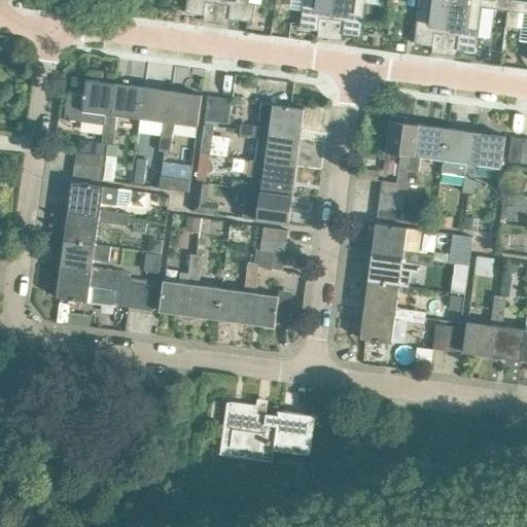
[(218,3),(218,0),(187,0),(185,13),(205,15),(205,14),(206,2),(218,3)]
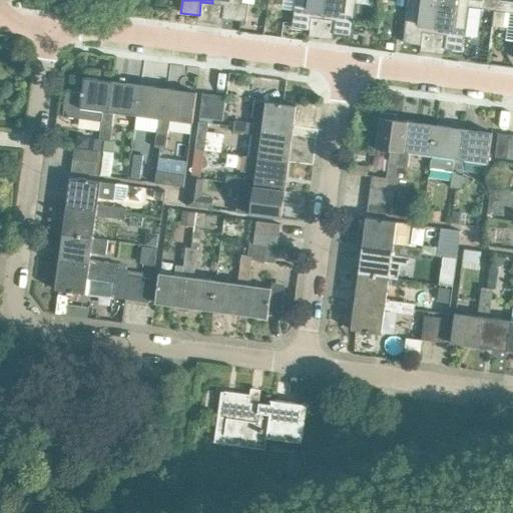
[(242,3),(242,0),(212,0),(212,3),(224,5),(222,17),(222,18),(246,21),(248,3),(242,3)]
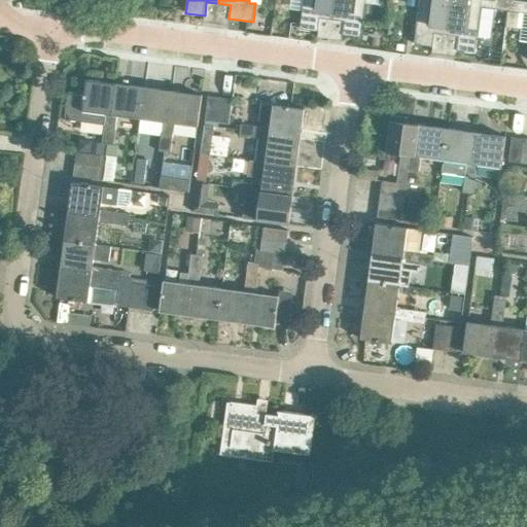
[(332,19),(335,0),(304,0),(300,29),(319,31),(319,30),(320,18),(332,19)]
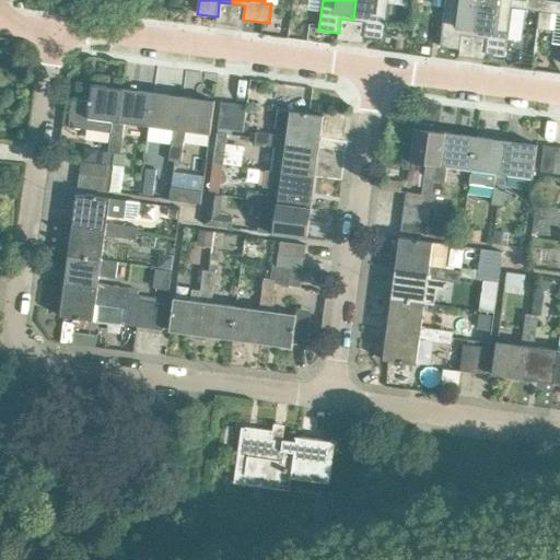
[(384,39),(388,0),(356,0),(353,20),(366,22),(364,35),(363,36),(384,39)]
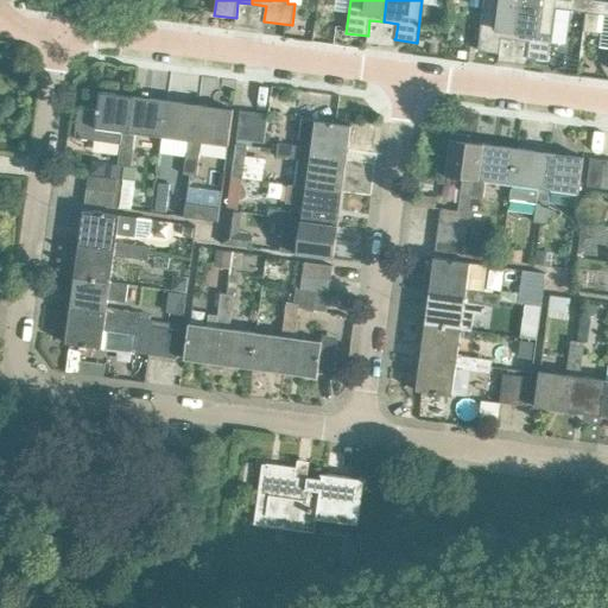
[(515,39),(520,0),(485,0),(477,50),(500,54),(500,52),(501,38),(515,39)]
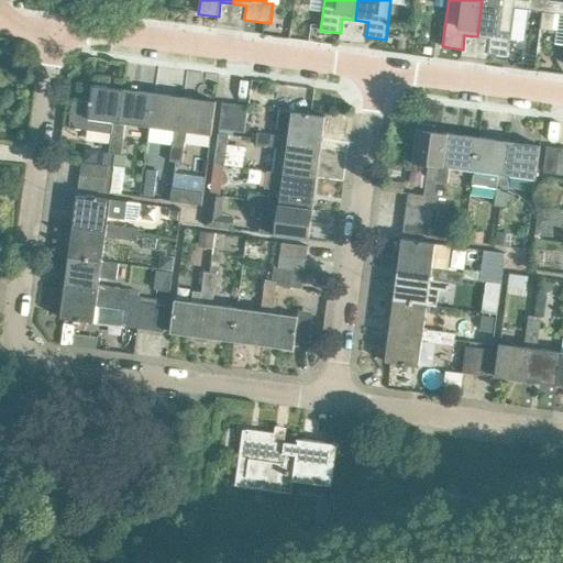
[(508,56),(515,8),(514,8),(515,1),(507,0),(482,0),(477,36),(489,39),(488,52),(487,53),(508,56)]
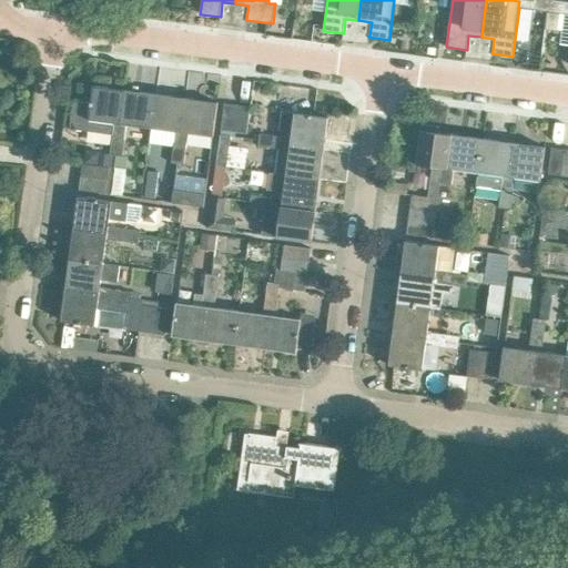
[(511,0),(519,1),(518,8),(519,8),(533,9),(534,0),(511,0)]
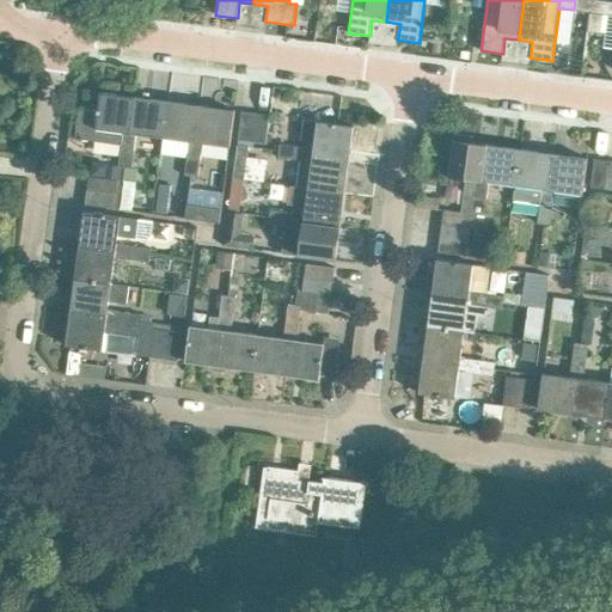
[(591,0),(575,0),(574,10),(589,12),(591,0)]
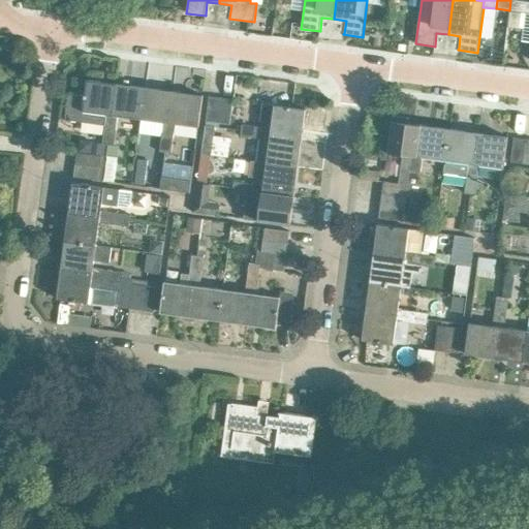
[(523,12),(525,1),(520,0),(510,0),(509,10),(523,12)]
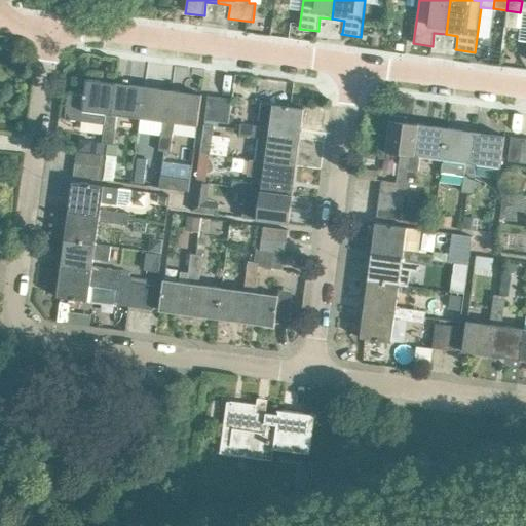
[(399,44),(398,52),(406,53),(407,45),(399,44)]
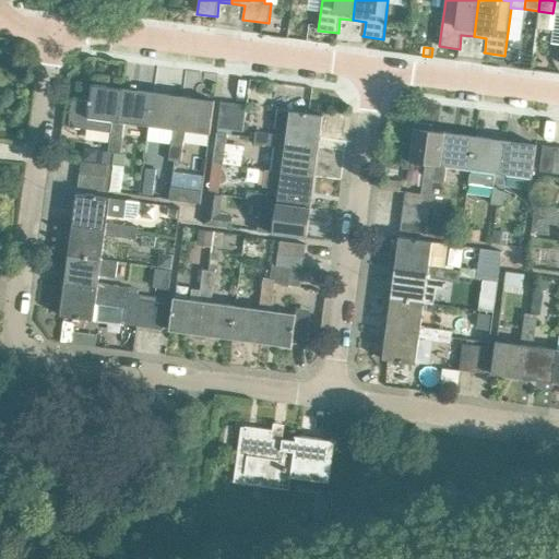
[(118,121),(123,87),(92,84),(90,100),(72,98),(69,127),(111,132),(113,120),(118,121)]
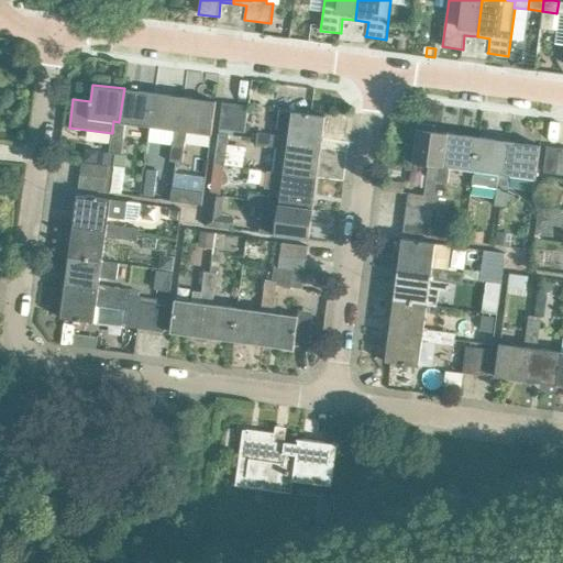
[(151,127),(155,92),(124,88),(119,122),(113,121),(112,133),(111,138),(124,139),(125,123),(151,127)]
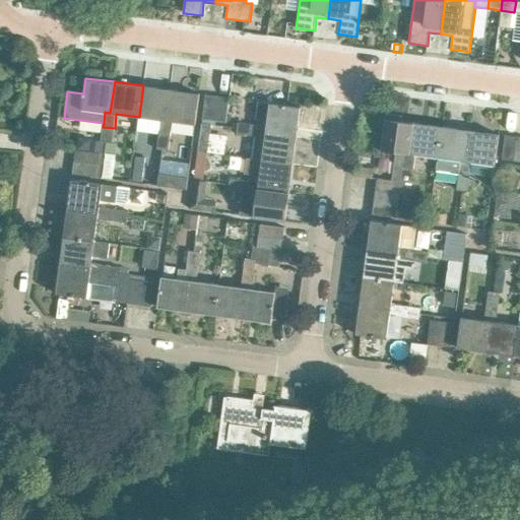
[(167,121),(171,89),(143,85),(139,117),(161,120),(167,121)]
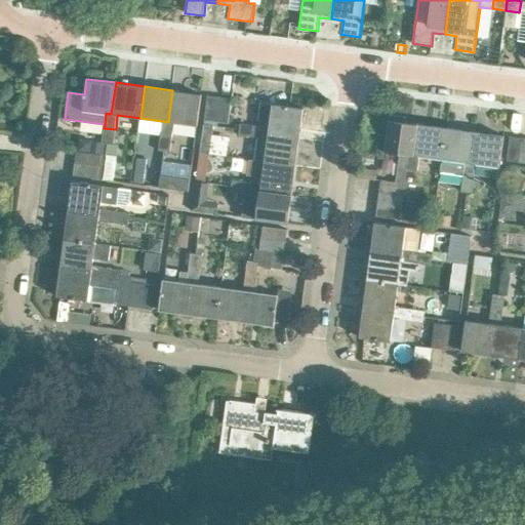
[(197,125),(202,94),(172,90),(168,122),(163,121),(161,135),(172,137),(174,123),(197,125)]
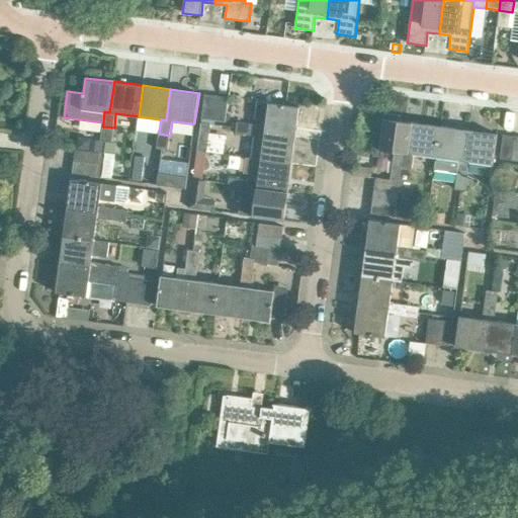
[(213,119),(217,95),(204,94),(201,117),(213,119)]
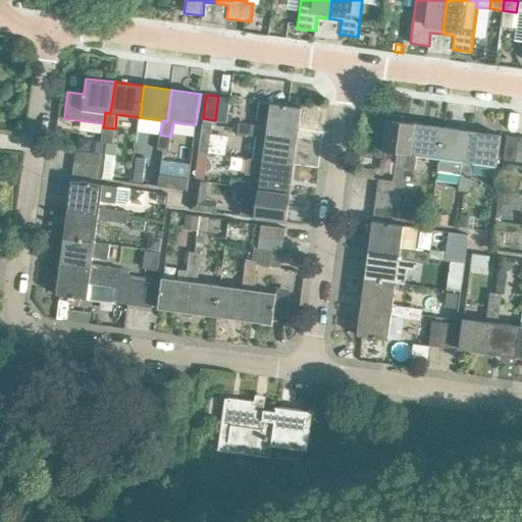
[(226,121),(230,98),(218,96),(215,120),(226,121)]
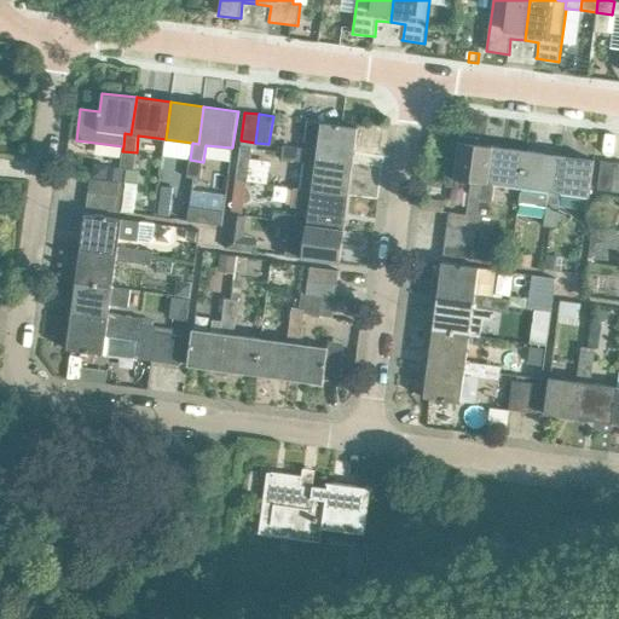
[(353,161),(358,127),(342,125),(318,122),(307,121),(305,139),(319,142),(318,149),(317,156),(353,161)]
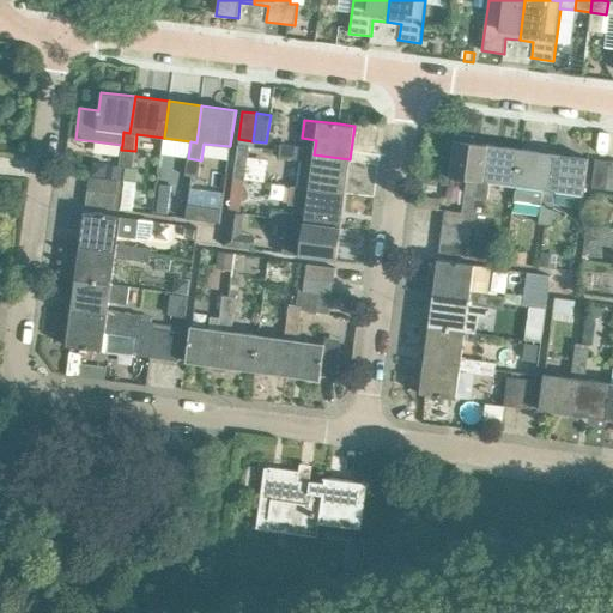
[(485,181),(489,144),(473,143),(474,137),(455,134),(454,140),(449,176),(467,178),(463,212),(473,213),(475,196),(478,180),(485,181)]
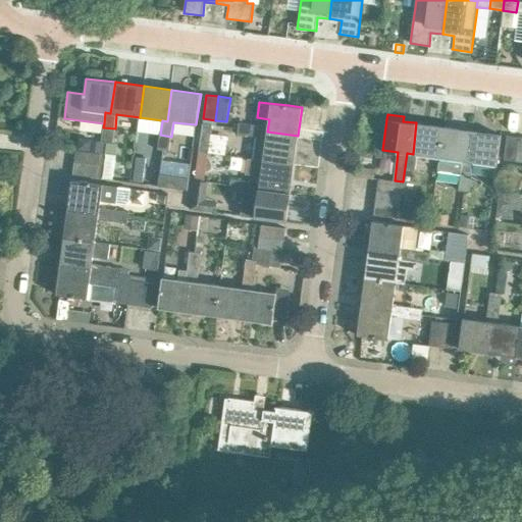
[(252,135),(254,123),(239,121),(238,133),(252,135)]
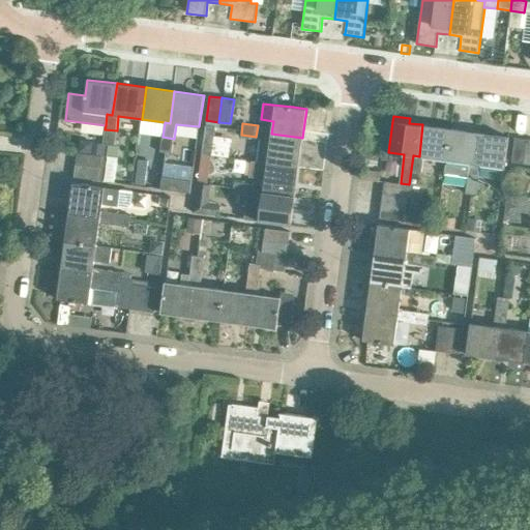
[(447,160),(451,128),(422,124),(419,156),(413,155),(411,170),(422,172),(424,157),(447,160)]
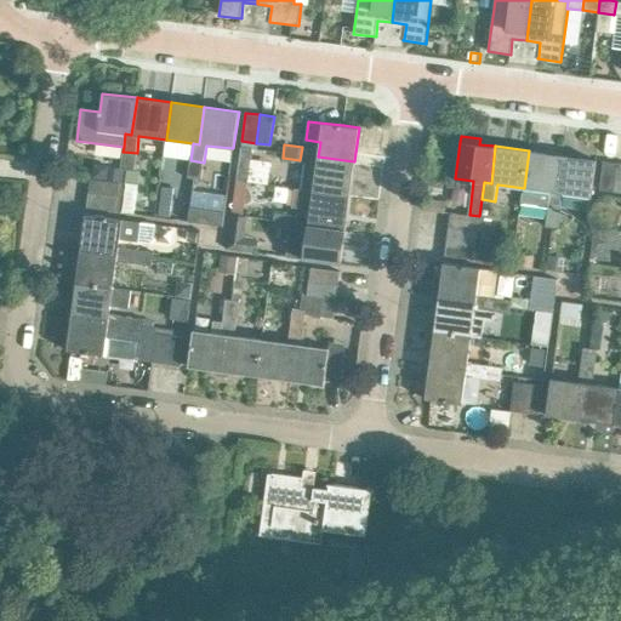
[(252,148),(241,147),(237,181),(248,182),(252,148)]
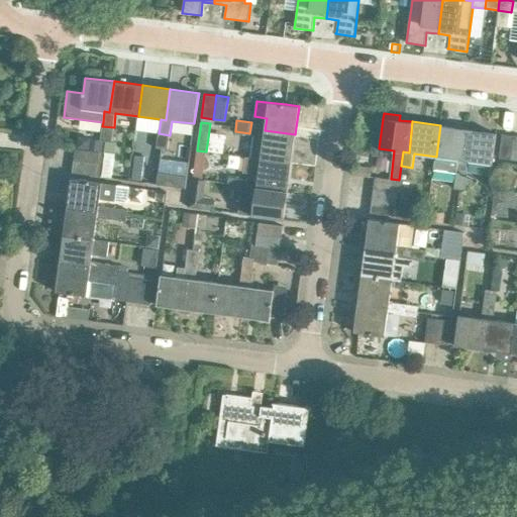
[(292,163),(295,134),(265,130),(266,124),(251,122),(249,133),(255,134),(252,158),(292,163)]
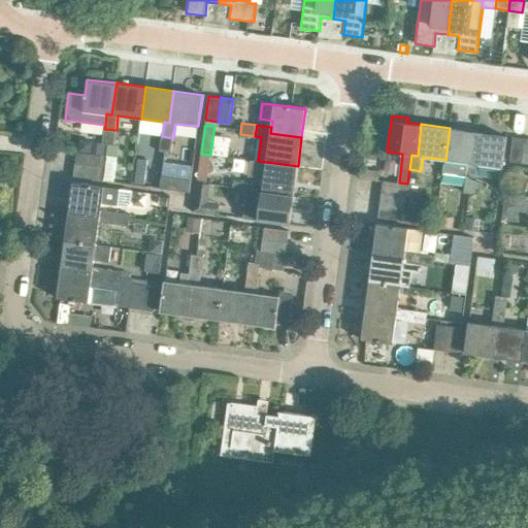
[(473,163),(477,132),(450,128),(446,160),(443,170),(466,173),(468,162),(473,163)]
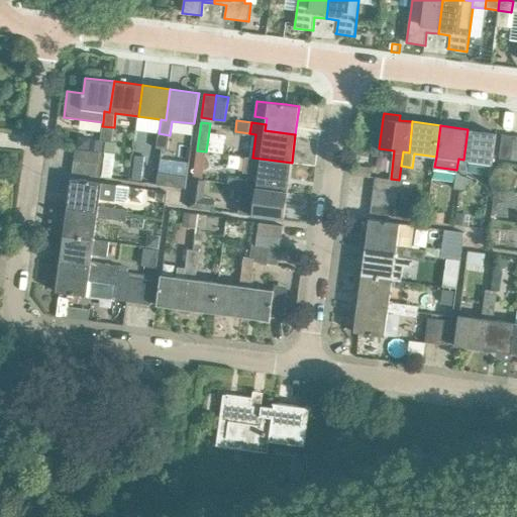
[(112,142),(114,127),(102,126),(100,140),(112,142)]
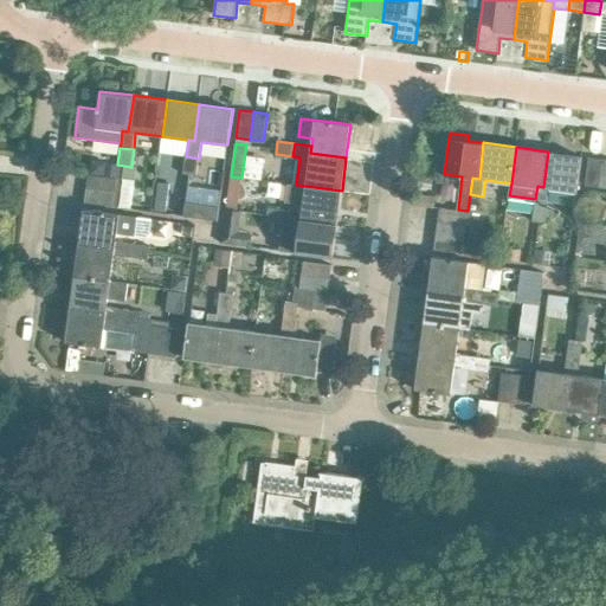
[(578,192),(582,156),(548,152),(543,187),(537,186),(535,199),(535,204),(548,205),(550,188),(578,192)]
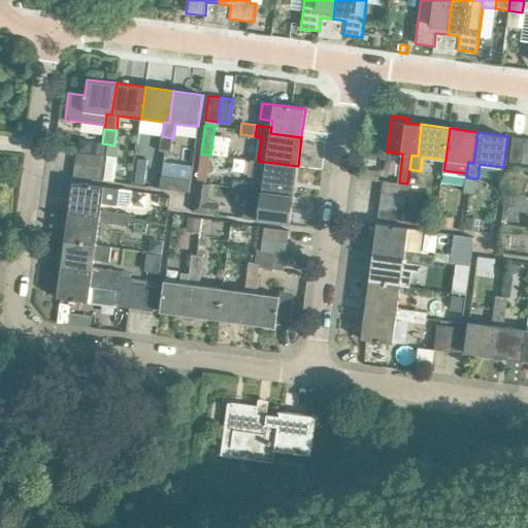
[(171,153),(173,138),(162,136),(160,152),(171,153)]
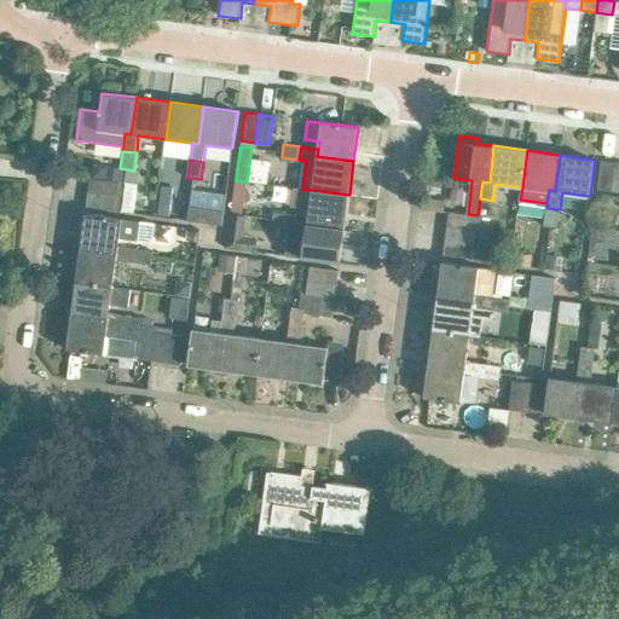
[(612,190),(615,162),(601,160),(597,189),(612,190)]
